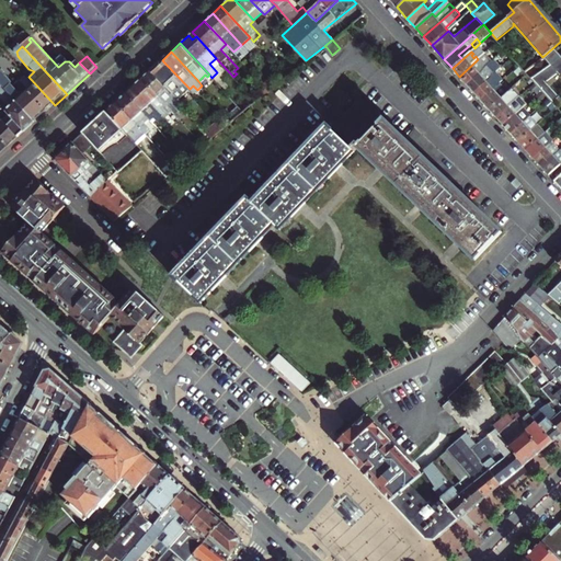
[(537,57),(522,68),(525,71),(533,65),(539,60),(537,57)]
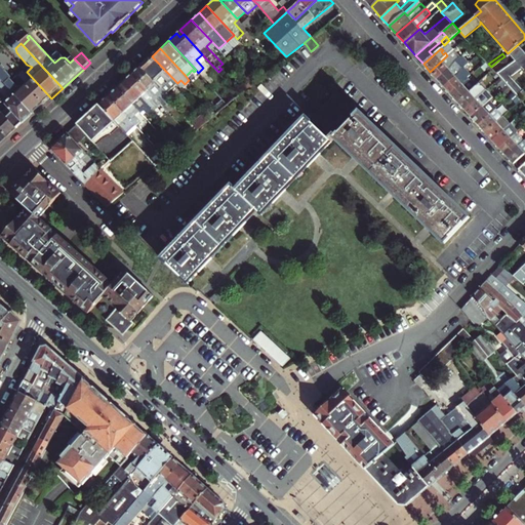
[(445,57),(452,65),(454,63),(447,55),(445,57)]
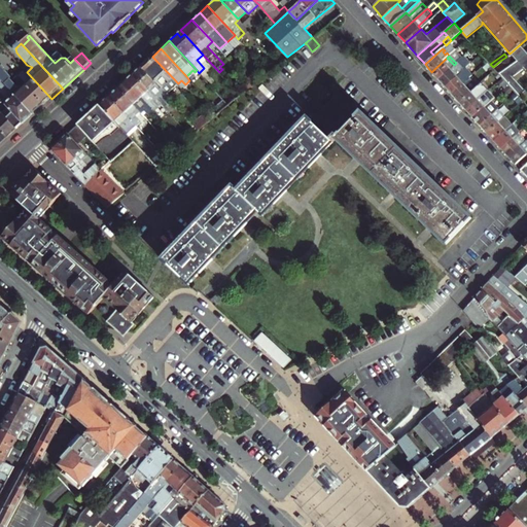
[(178,83),(152,57),(140,67),(166,95),(178,83)]
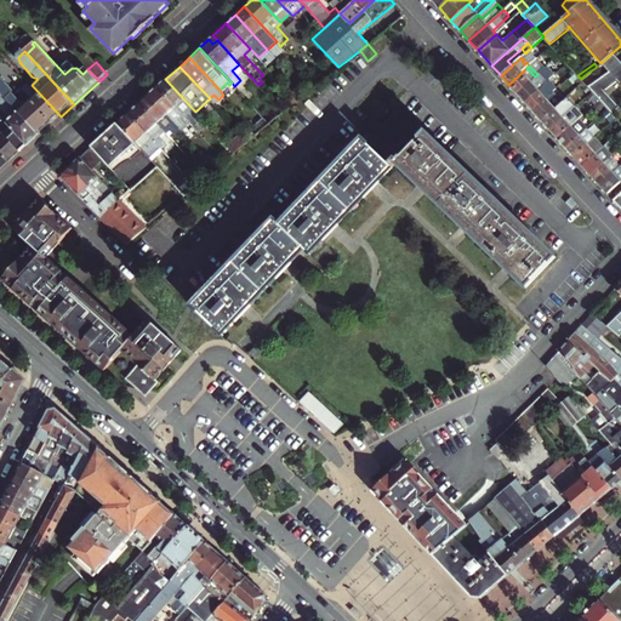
[(527,68),(508,85),(517,93),(535,77),(527,68)]
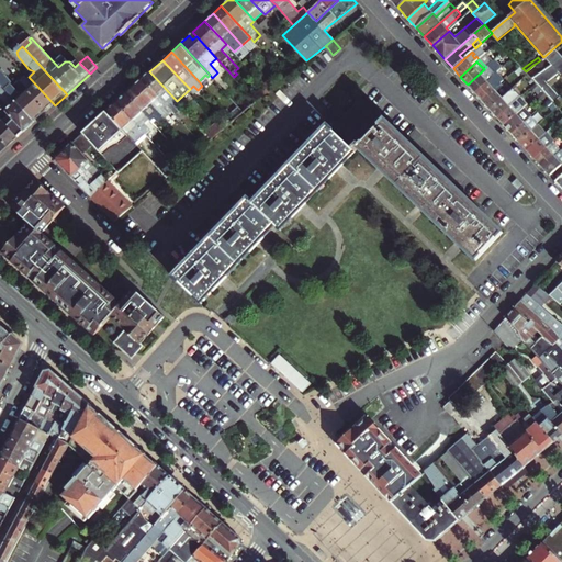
[(561,98),(561,96),(534,65),(526,71),(528,74),(555,104),(561,98)]
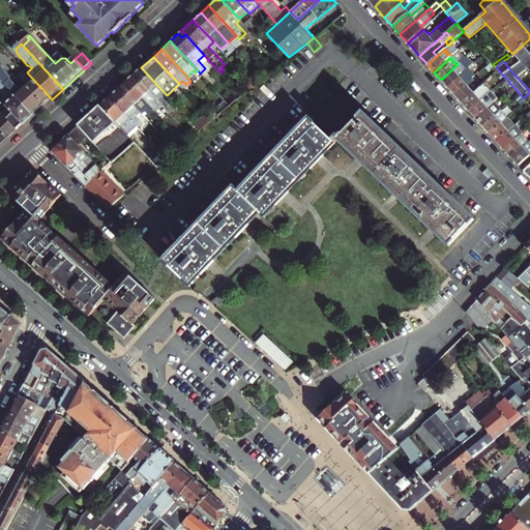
[(52,99),(27,72),(15,84),(12,82),(12,78),(1,66),(0,65),(0,79),(34,116),(52,99)]
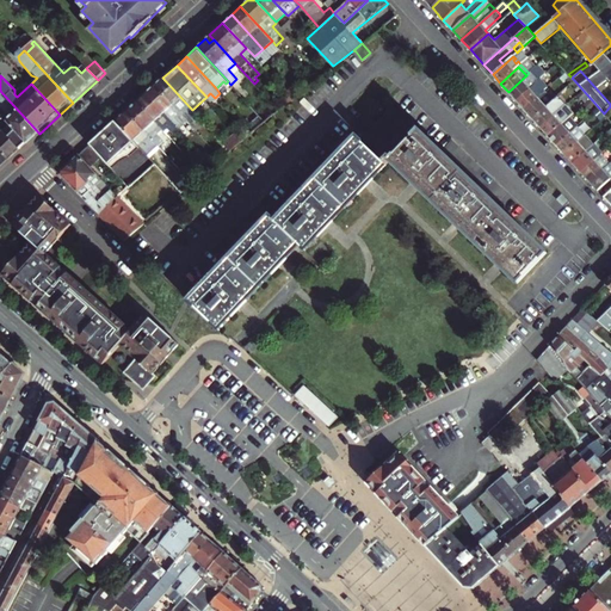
[(526,75),(508,92),(517,100),(535,84),(529,78),(526,75)]
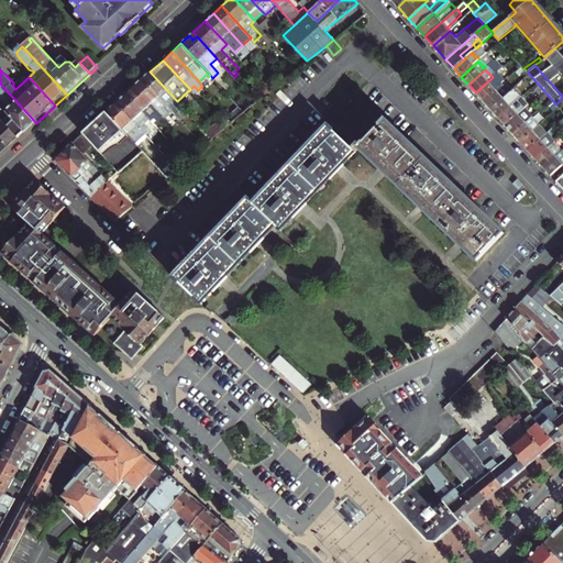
[(181,106),(177,101),(150,72),(142,78),(166,105),(169,101),(177,110),(181,106)]
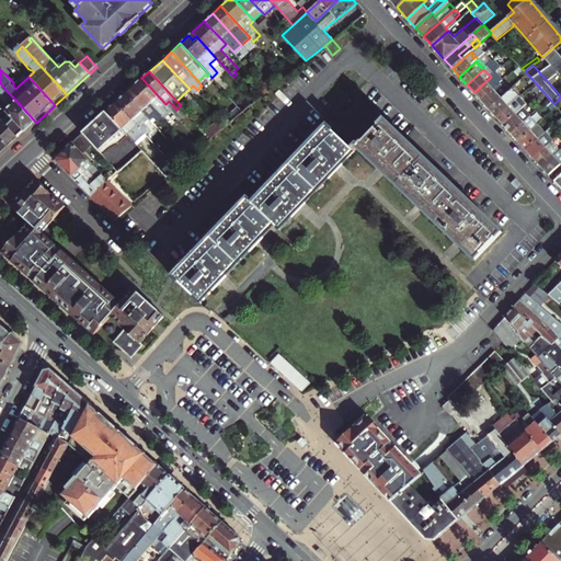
[(491,77),(497,86),(501,83),(493,75),(491,77)]
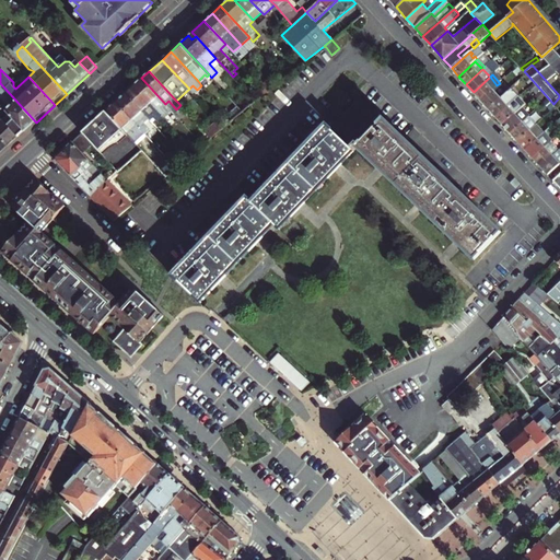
[(490,77),(474,92),(480,100),(497,85),(490,77)]
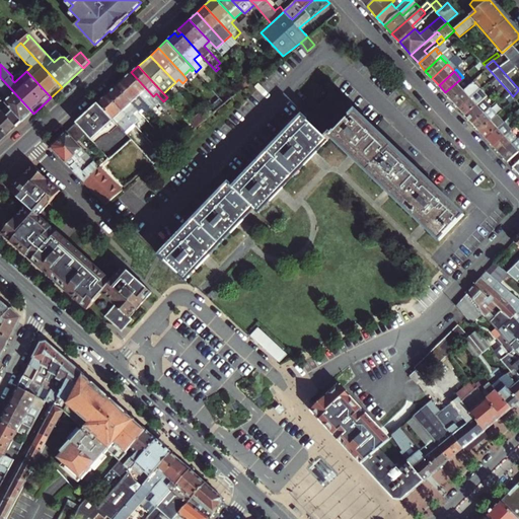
[(124,79),(148,106),(152,102),(149,99),(153,96),(131,72),(124,79)]
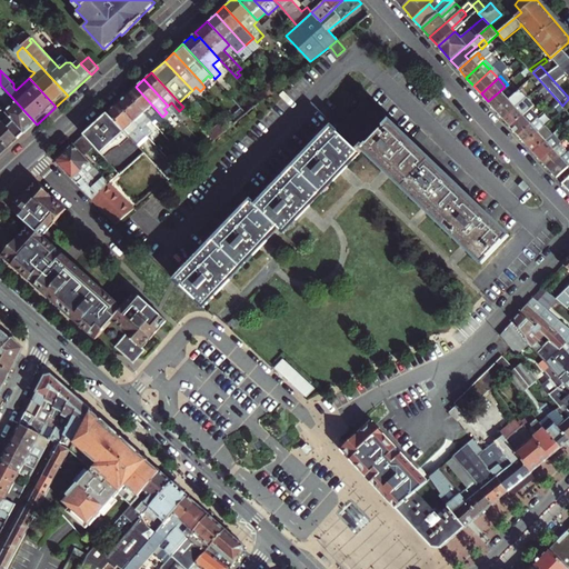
[(37,125),(0,85),(0,103),(9,113),(1,120),(20,140),(37,125)]
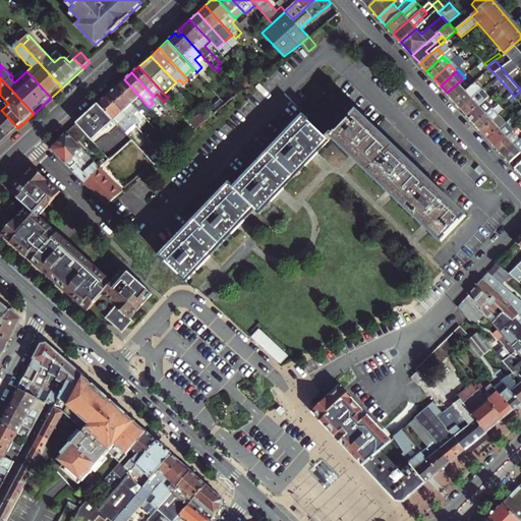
[(124,79),(117,87),(138,110),(141,107),(145,110),(149,107),(124,79)]
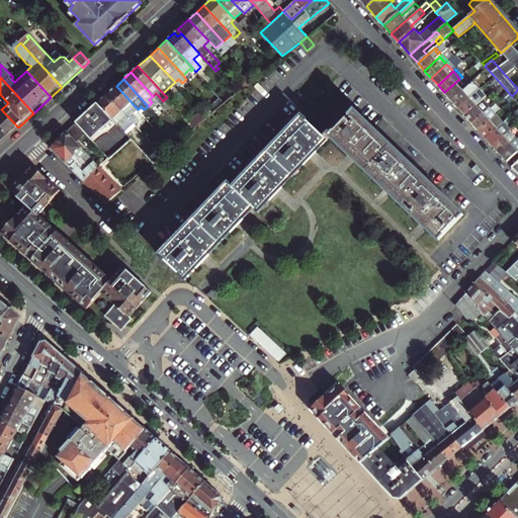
[(459,79),(444,92),(451,100),(466,86),(461,80),(459,79)]
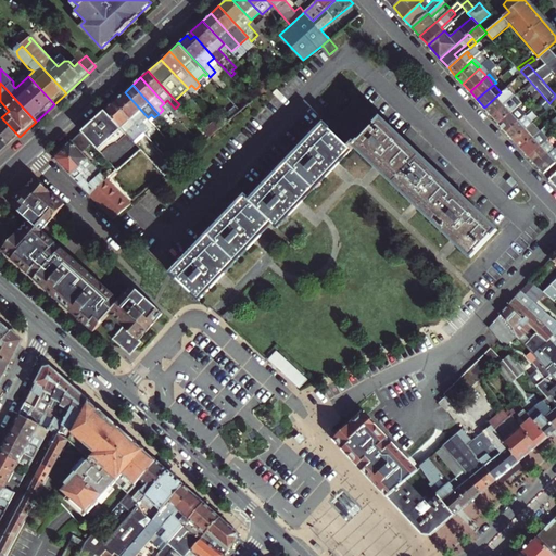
[(220,89),(212,98),(232,118),(241,111),(220,89)]
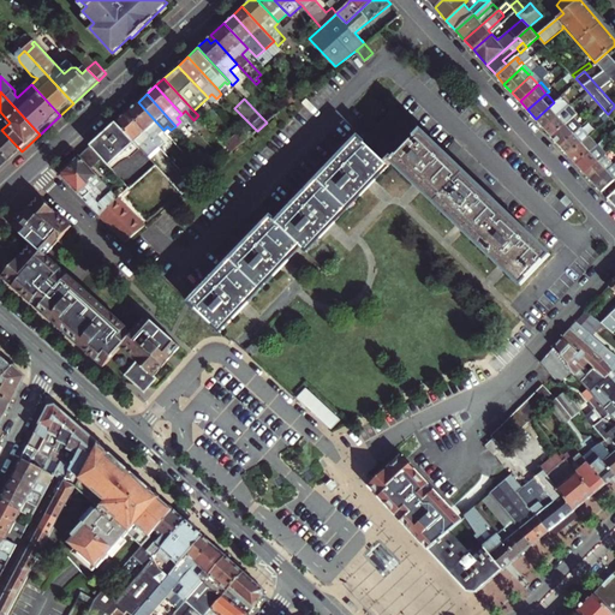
[(554,102),(562,112),(565,109),(556,100),(554,102)]
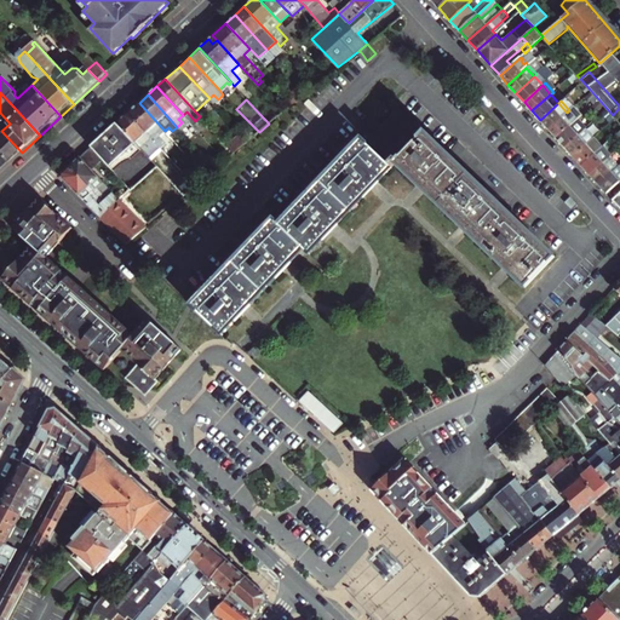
[(165,131),(139,103),(127,114),(160,149),(166,143),(159,136),(165,131)]
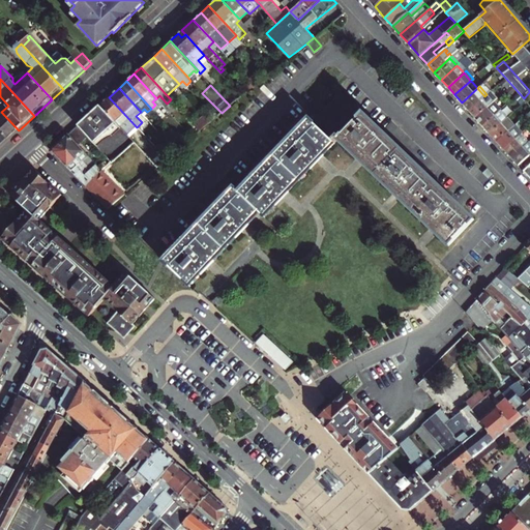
[(340,139),(441,236),(451,245),(475,219),(339,88),(240,192),(235,187),(166,261),(192,287),(261,212),(266,216),(340,139)]
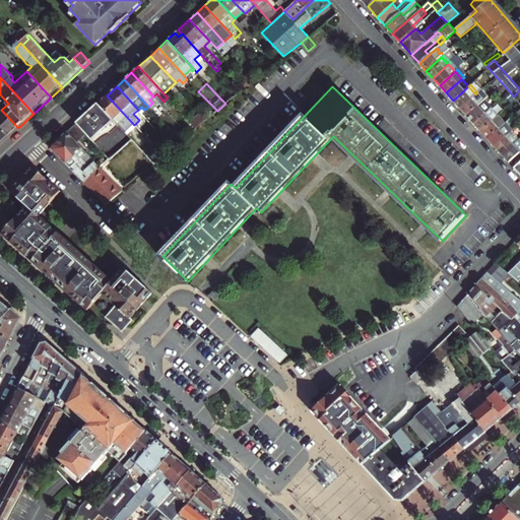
[(468,86),(453,101),(460,108),(475,94),(468,86)]
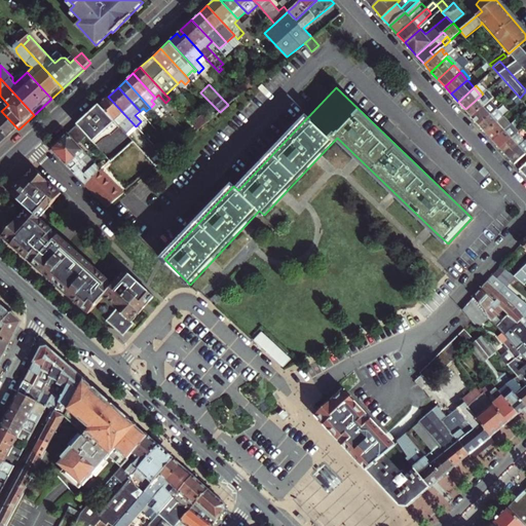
[(481,96),(465,109),(473,117),(488,103),(483,98),(481,96)]
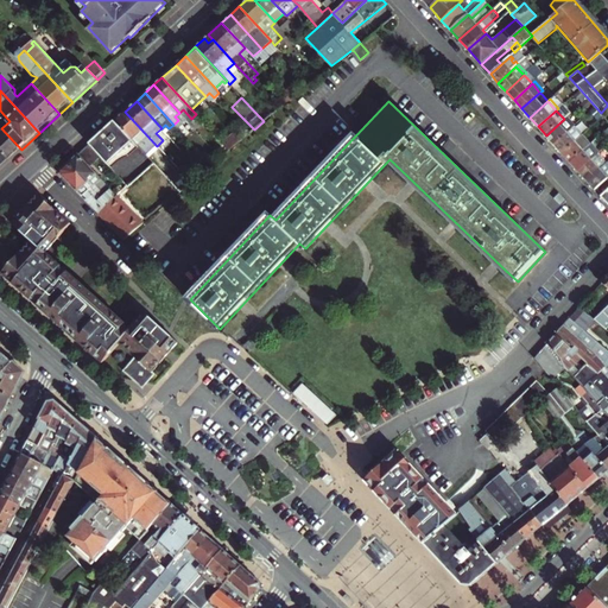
[(146,156),(157,146),(125,112),(114,121),(143,151),(146,156)]
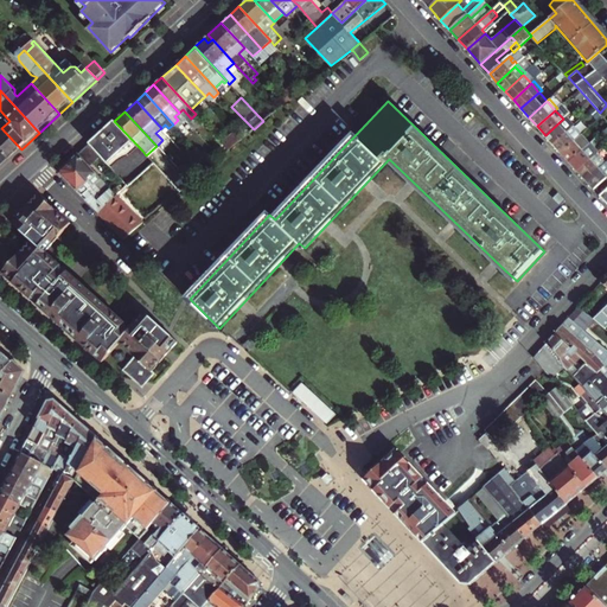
[(563,119),(570,128),(574,126),(566,116),(563,119)]
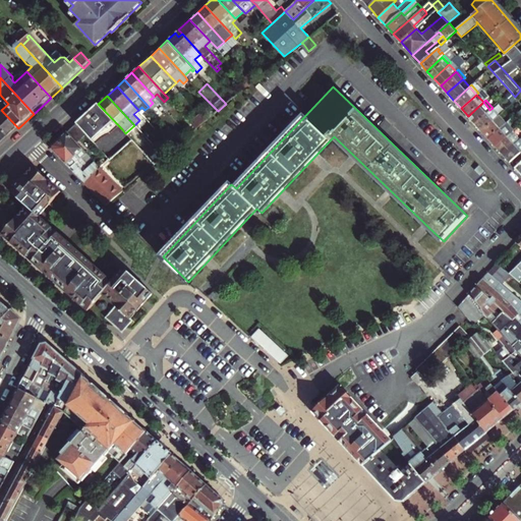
[(483,102),(468,116),(474,123),(489,110),(483,102)]
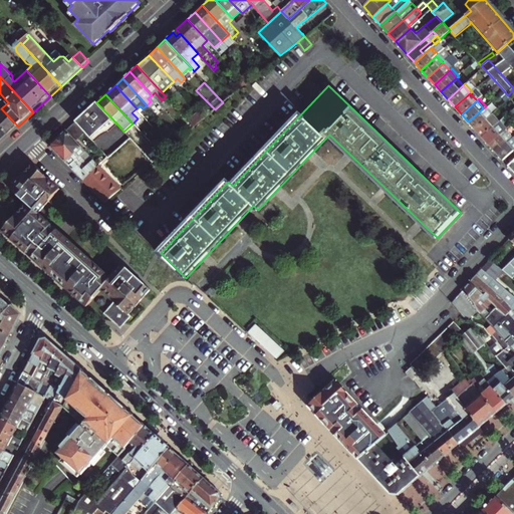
[(75,121),(75,122),(84,133),(94,144),(107,132),(111,137),(120,127),(96,102),(83,114),(84,115),(76,122),(75,121)]
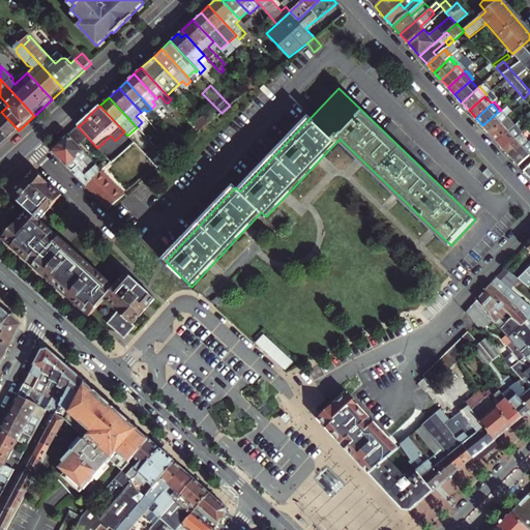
[(19,130),(1,112),(0,110),(0,128),(9,139),(19,130)]
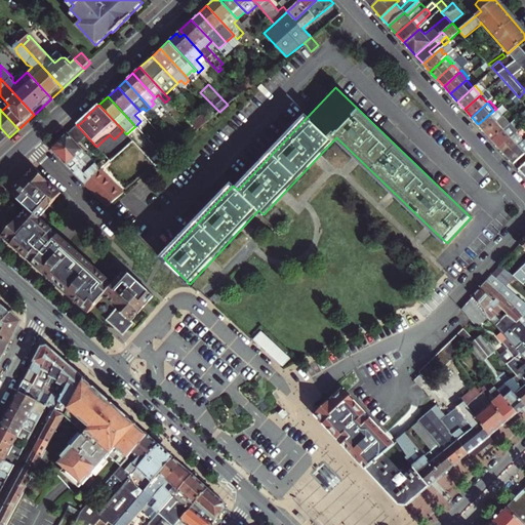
[(493,111),(478,124),(485,132),(500,118),(502,116),(497,110),(495,112),(493,111)]
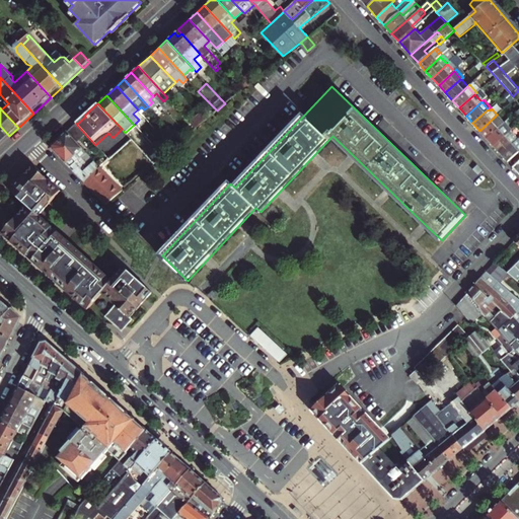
[(208,118),(204,114),(192,124),(196,128),(208,118)]
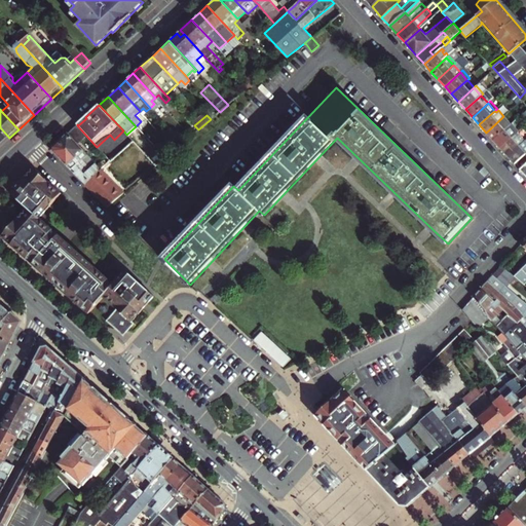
[(503,116),(501,118),(509,125),(511,123),(503,116)]
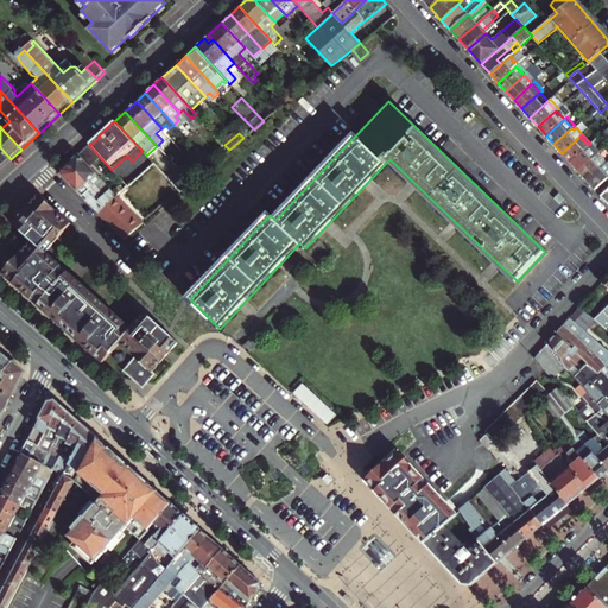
[(99,135),(89,144),(90,145),(100,137),(99,135)]
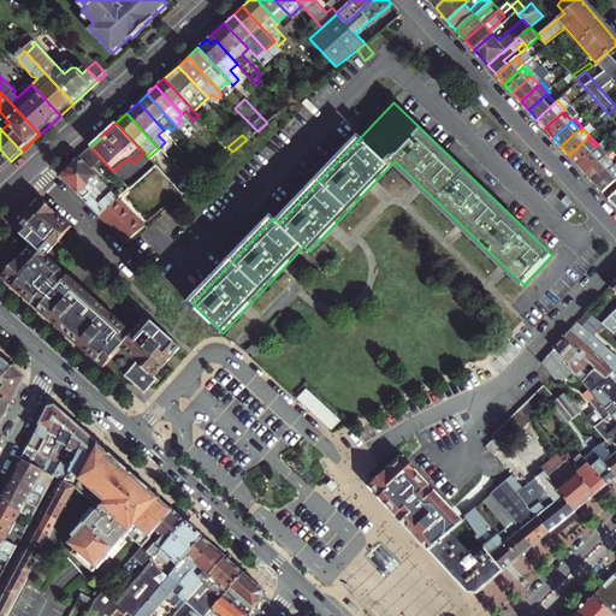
[(587,138),(569,155),(578,164),(596,147),(587,138)]
